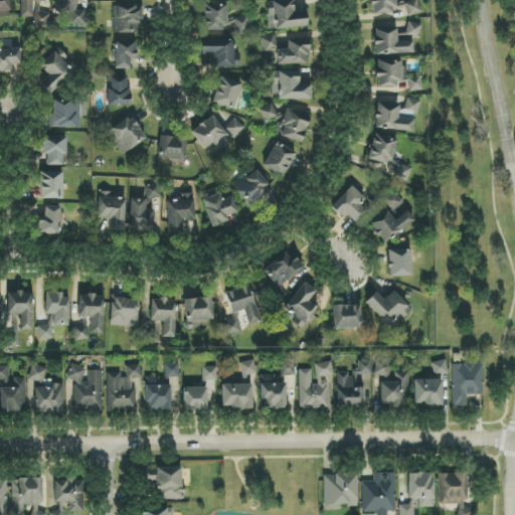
[(7,0),(0,0),(0,17),(8,17),(7,0)]
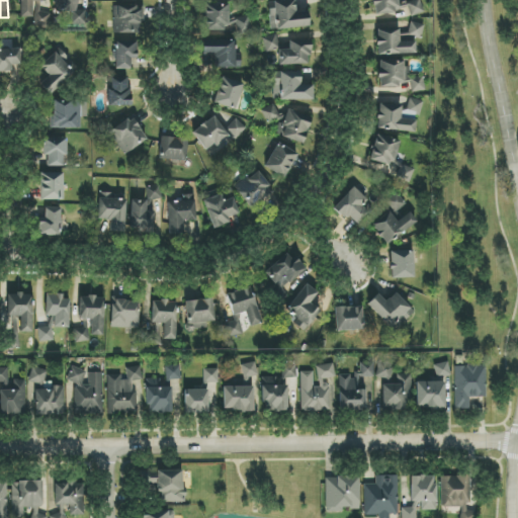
[(46,0),(20,0),(20,17),(33,16),(32,2),(46,2),(46,0)]
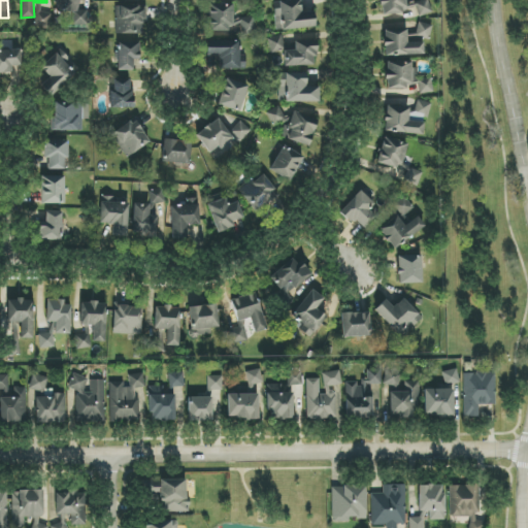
[(71,25),(88,25),(89,8),(85,8),(85,0),(55,0),(55,12),(71,12),(71,25)]
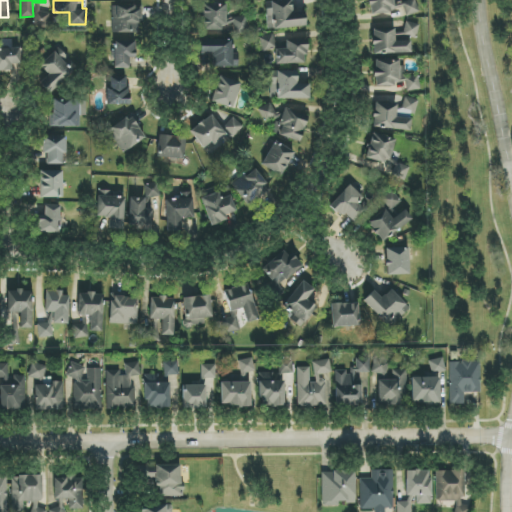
[(304,11),(293,13),(291,0),(285,0),(264,2),(268,30),(306,26),(304,11)]
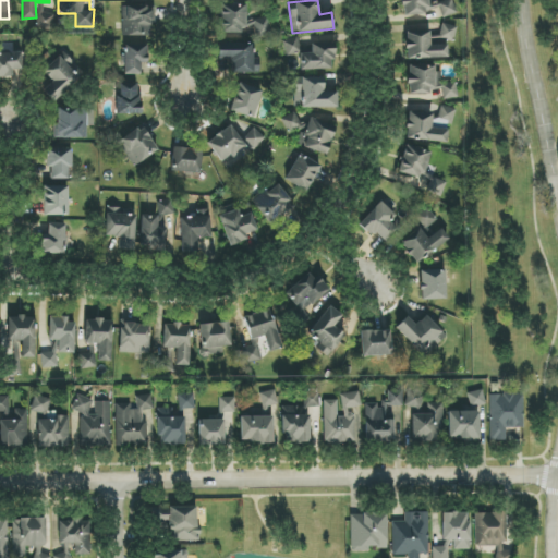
[(428,0),(402,0),(403,17),(453,15),(453,2),(429,2),(428,0)]
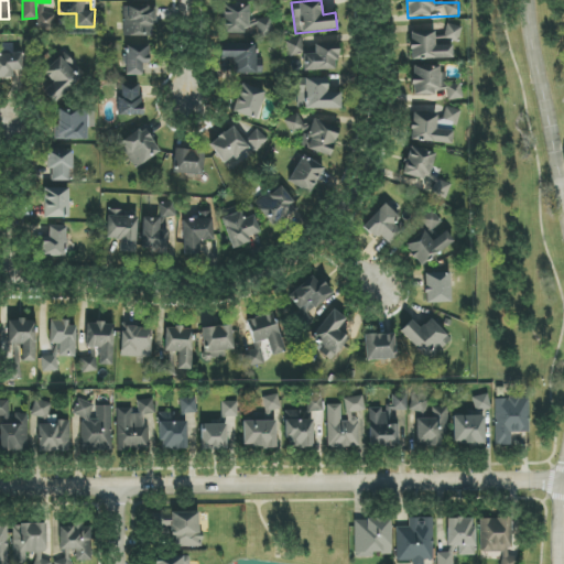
[(223,3),(221,33),(245,33),(245,28),(258,29),(258,35),(272,35),(272,18),(248,18),(249,3),(223,3)]
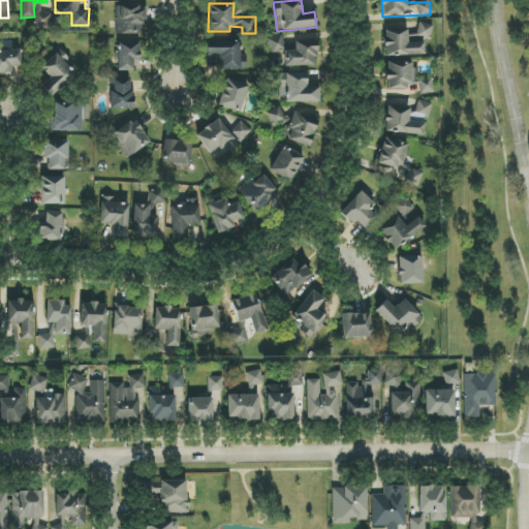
[(144,34),(145,6),(116,6),(116,34),(144,34)]
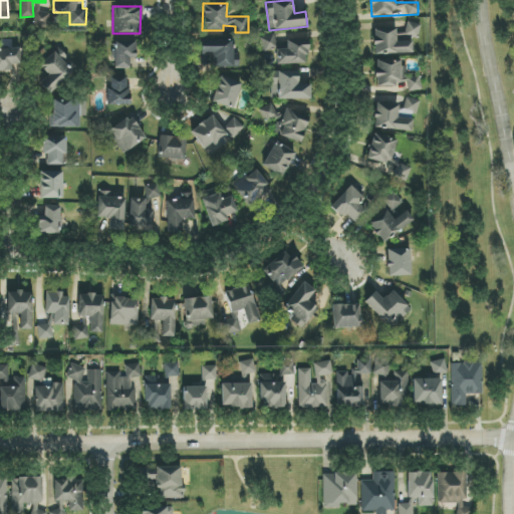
[(49,27),(49,12),(35,12),(35,27),(49,27)]
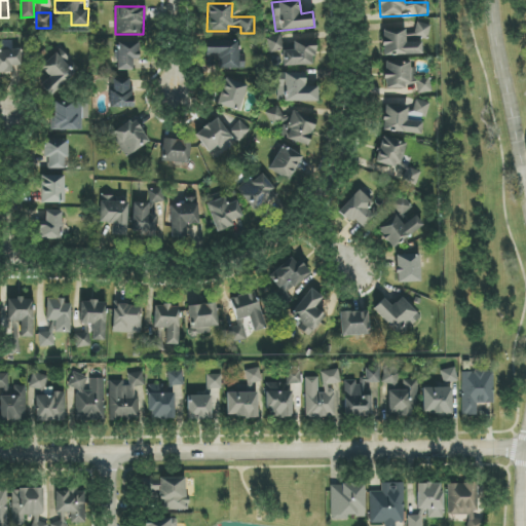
[(430,25),(416,23),(413,35),(428,38),(430,25)]
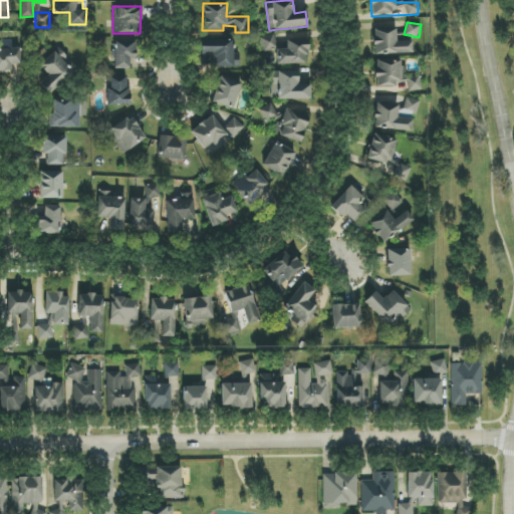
[(413,41),(397,42),(396,29),(373,29),(374,54),(413,53),(413,41)]
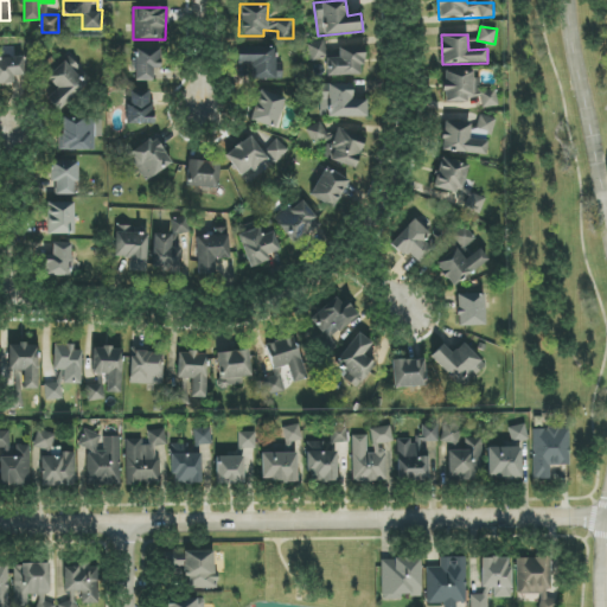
[(327,77),(364,75),(362,46),(338,48),(339,57),(328,58),(327,42),(307,43),(308,61),(326,59),(327,77)]
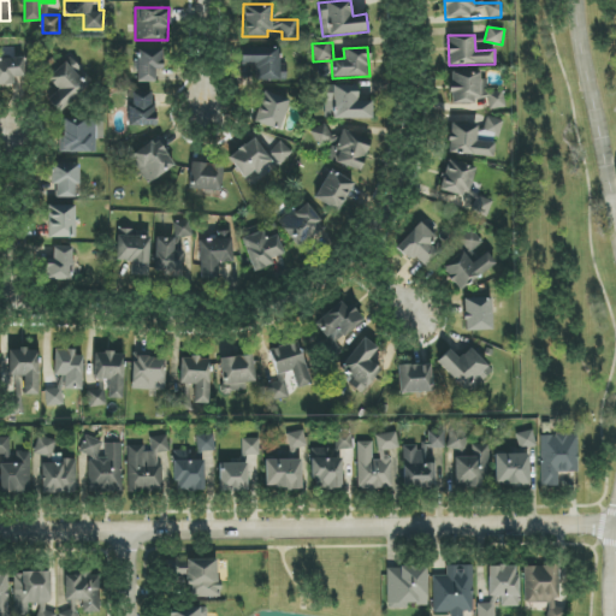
[(254,80),(278,81),(279,48),(240,47),(240,64),(254,65),(254,80)]
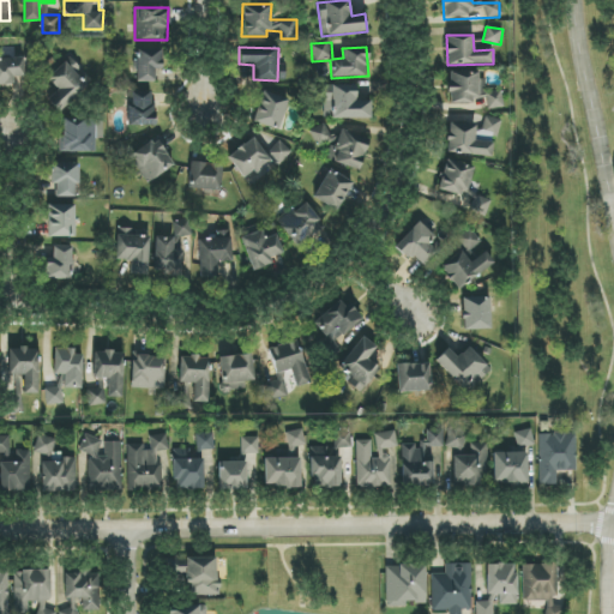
[(163,49),(137,49),(137,83),(155,83),(155,70),(162,70),(163,49)]
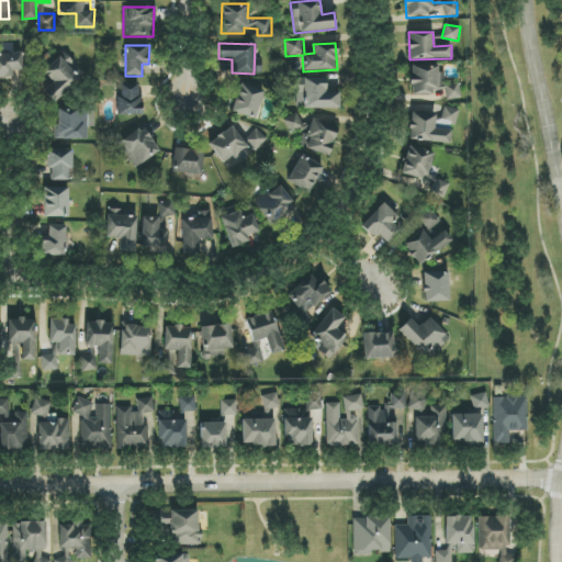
[(55,104),(83,74),(60,53),(43,72),(53,81),(43,92),(55,104)]
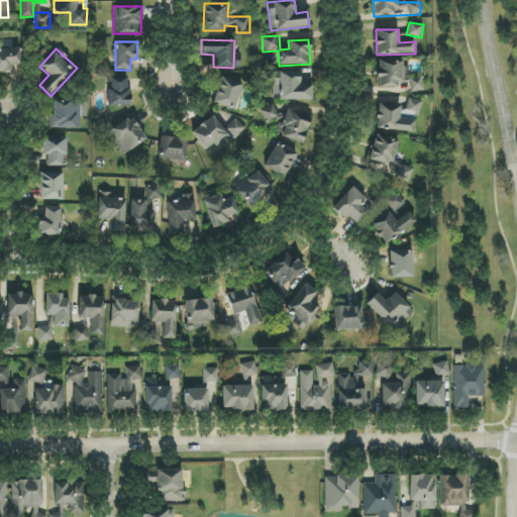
[(0,72),(12,72),(12,65),(22,65),(21,49),(0,49),(0,72)]
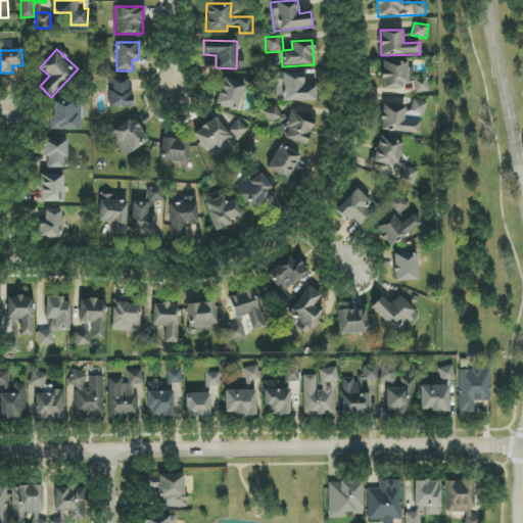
[(407,61),(382,61),(382,88),(407,89),(407,61)]
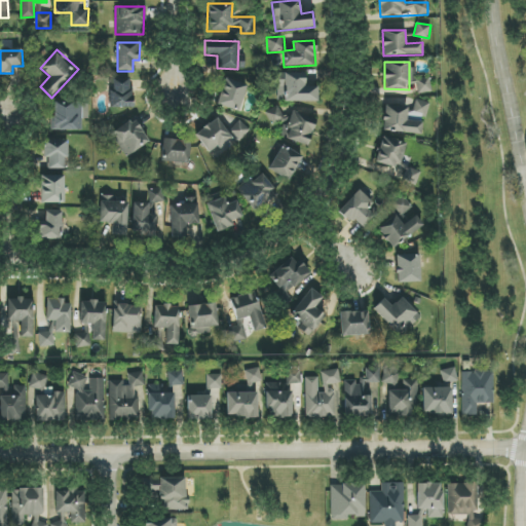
[(317,86),(305,86),(305,73),(284,73),(284,102),(317,102),(317,86)]
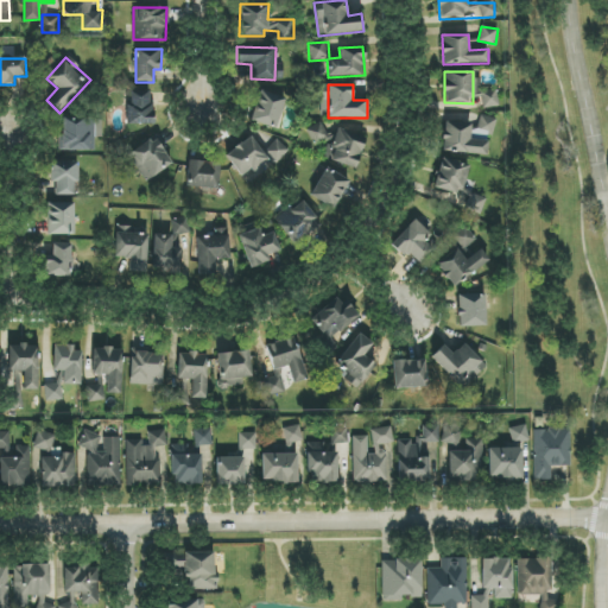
[(151,125),(151,90),(128,90),(127,125),(151,125)]
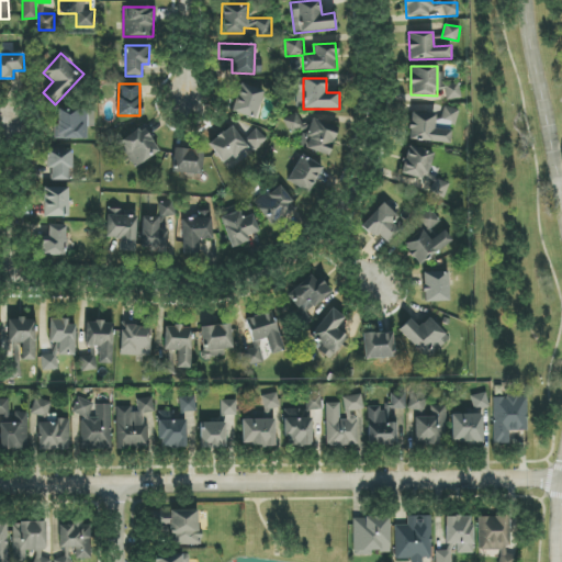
[(256,120),(263,91),(240,85),(232,112),(256,120)]
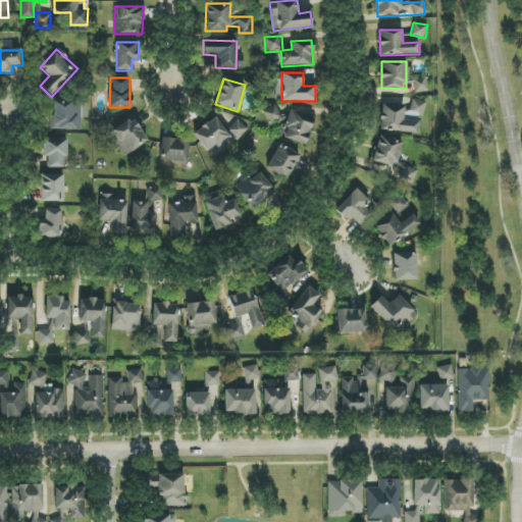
[(428,92),(427,79),(413,80),(414,93),(428,92)]
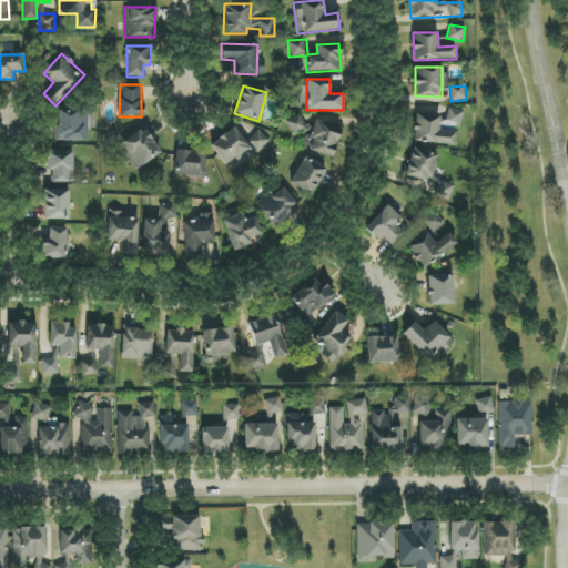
[(446,121),(462,124),(464,111),(448,108),(446,121)]
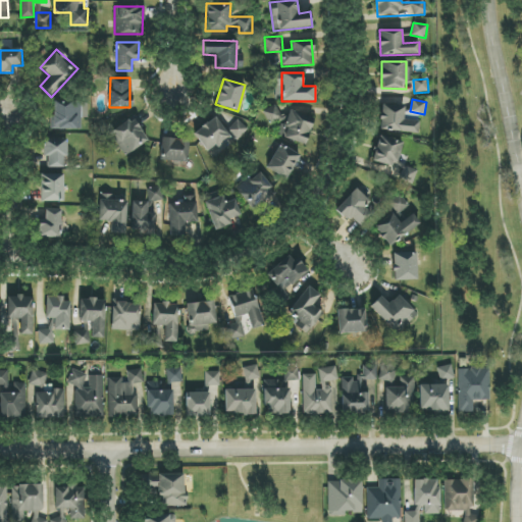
[(82,129),(81,118),(88,118),(88,102),(52,102),(52,129),(82,129)]
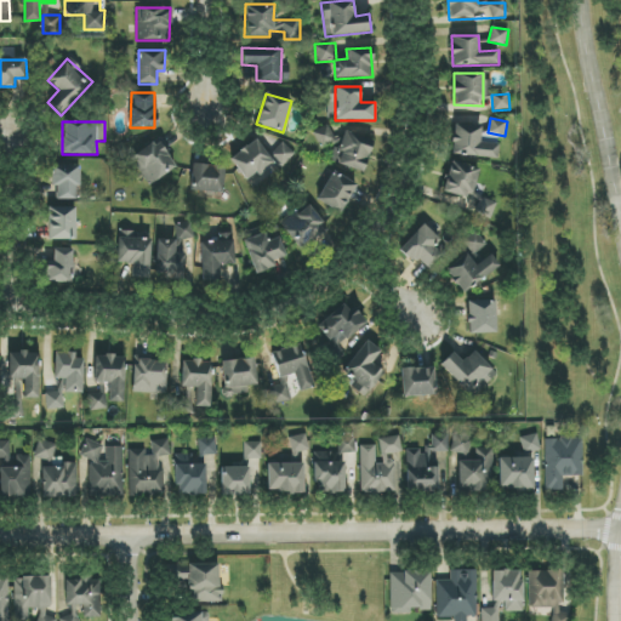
[(330,161),(363,172),(372,143),(322,125),(317,141),(335,148),(330,161)]
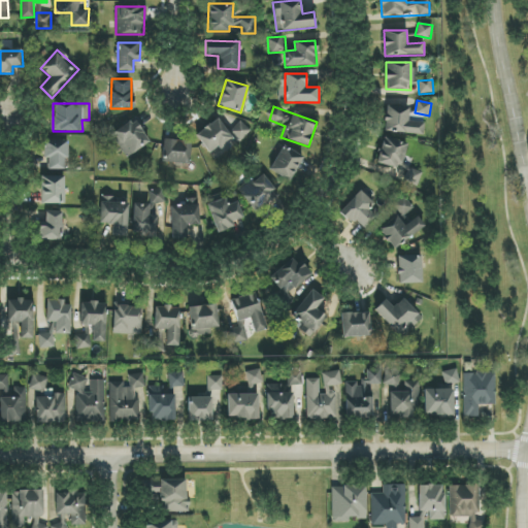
[(408,107),(386,107),(385,133),(423,134),(424,123),(408,122),(408,107)]
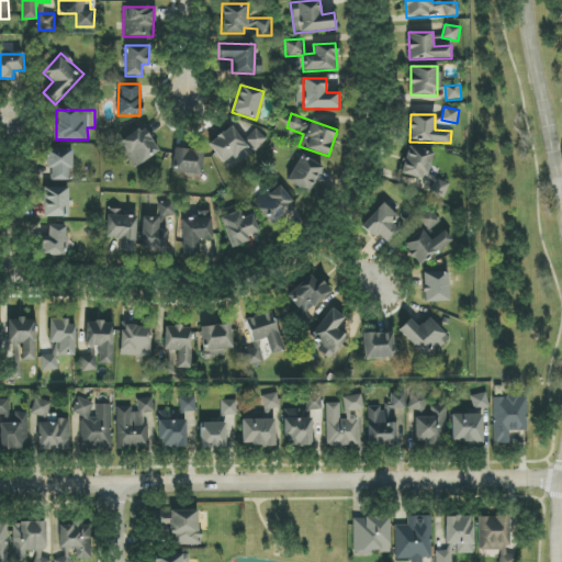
[(208,144),(224,165),(251,144),(256,149),(267,141),(255,124),(244,133),(235,123),(208,144)]
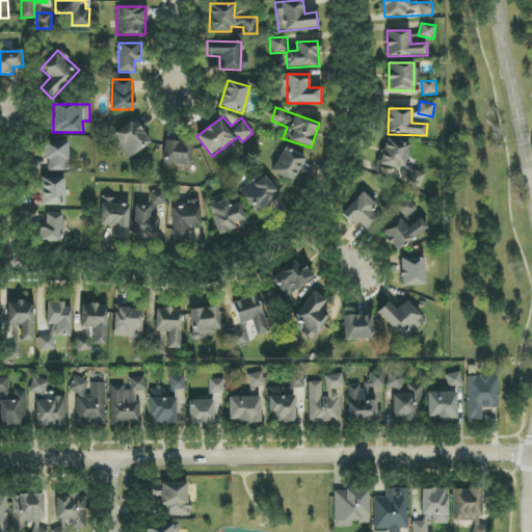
[(152,140),(134,120),(111,137),(129,158),(152,140)]
